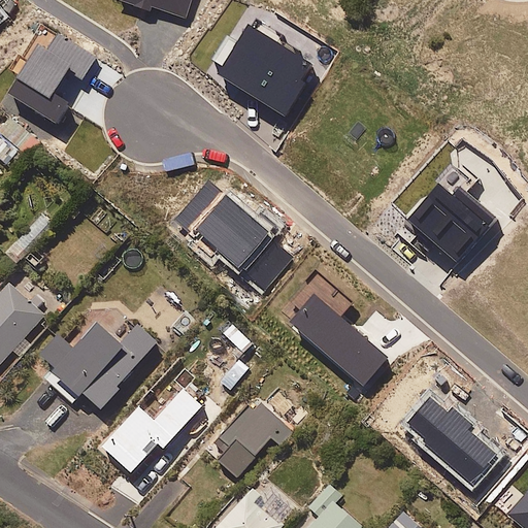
[(0,134),(19,150),(26,156),(30,159),(43,141),(10,114),(0,127),(0,134)]
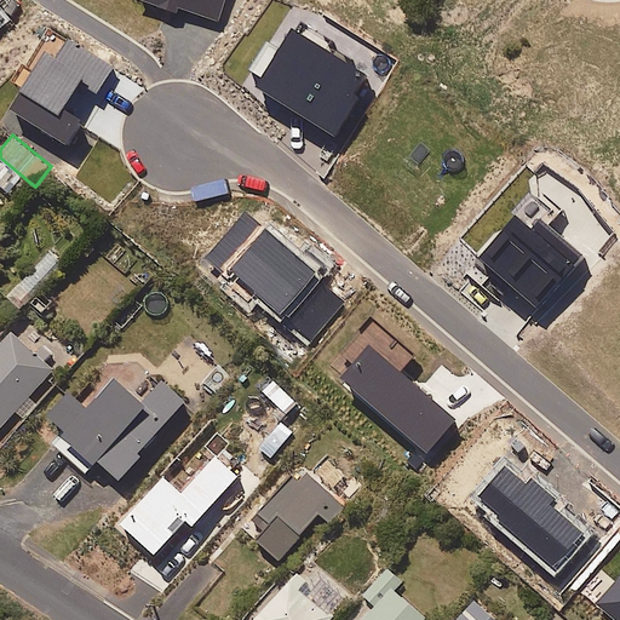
[(22,176),(0,158),(0,184),(10,193),(13,188),(22,176)]
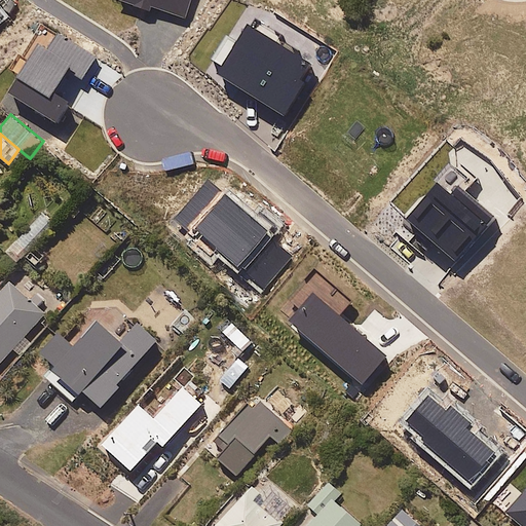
[(35,267),(46,256),(34,243),(54,222),(43,213),(7,251),(17,261),(23,256),(35,267)]
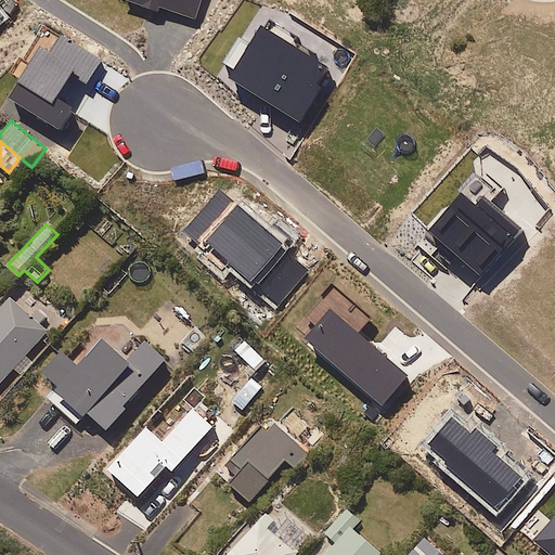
[(10,298),(0,308),(0,382),(14,366),(22,374),(34,362),(26,355),(47,331),(40,326),(49,318),(38,309),(30,317),(10,298)]
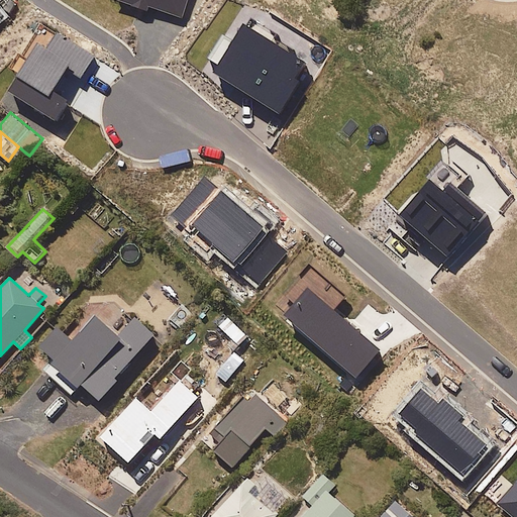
[(194,318),(185,307),(169,321),(178,331),(194,318)]
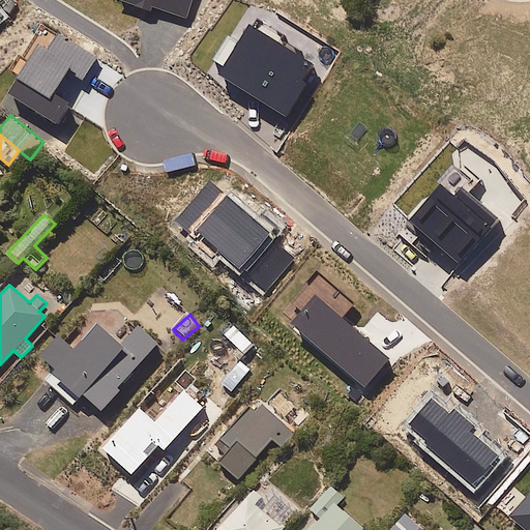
[(121,343),(97,321),(72,348),(56,332),(38,352),(57,370),(48,381),(72,404),(83,392),(101,408),(119,388),(117,386),(157,342),(139,324),(121,343)]
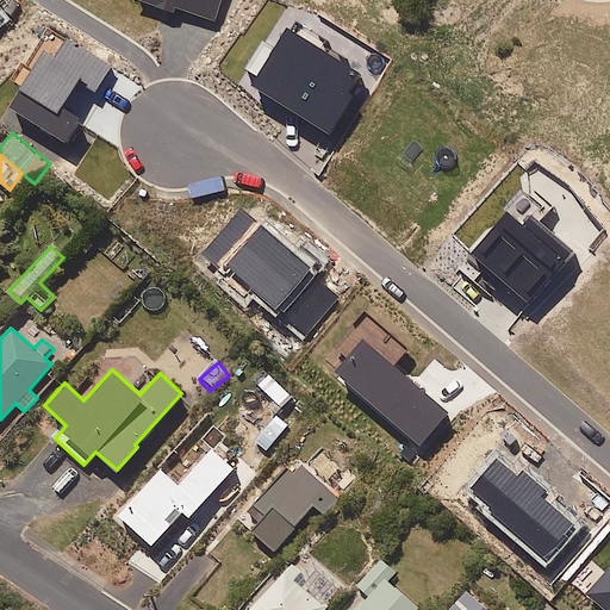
[(338,496),(302,464),(293,472),(288,467),(241,521),(274,549),(315,504),(324,514),(338,496)]
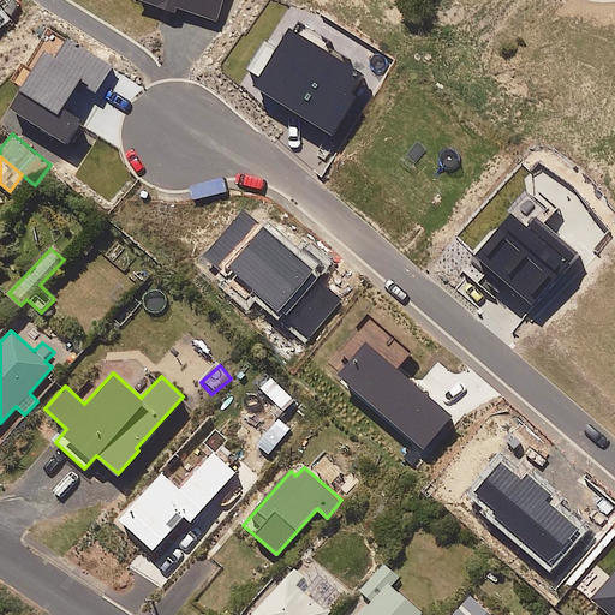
[(400,577),(384,563),(360,590),(370,598),(353,614),(423,614),(424,614),(392,586),(400,577)]
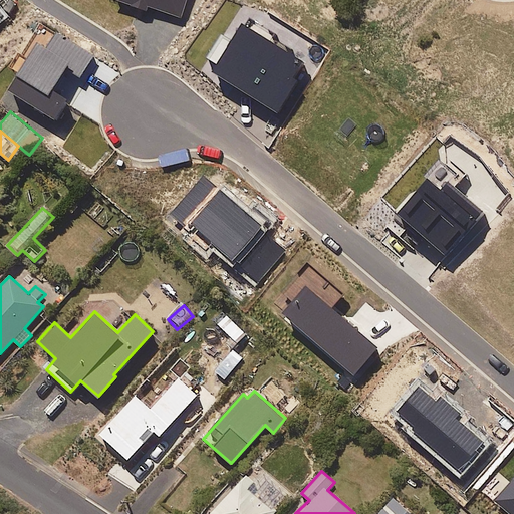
[(263,488),(244,472),(206,513),(271,513),(276,509),(258,493),(263,488)]
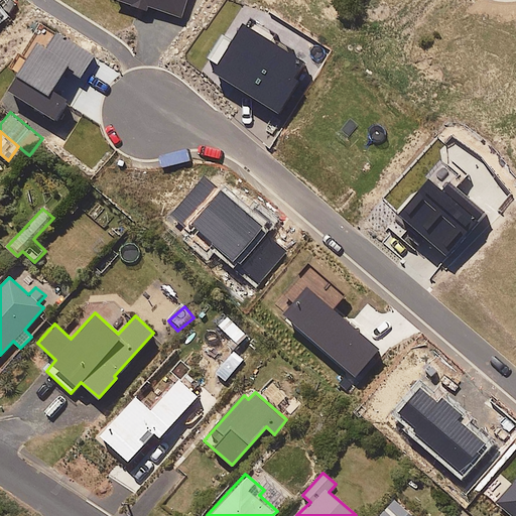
[(413,515),(395,499),(380,515),(413,515)]
